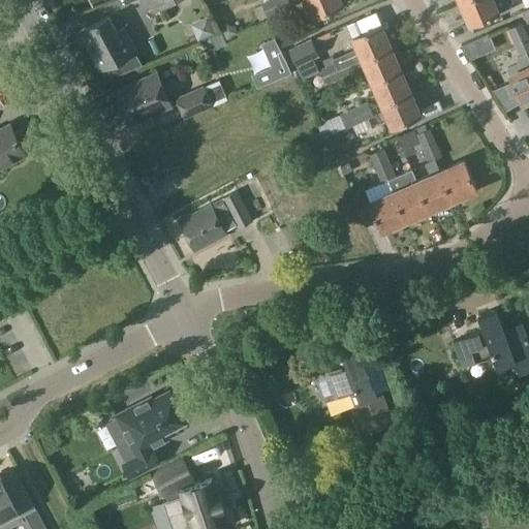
[(270,0),(262,3),(269,19),(283,12),(277,0),(270,0)]
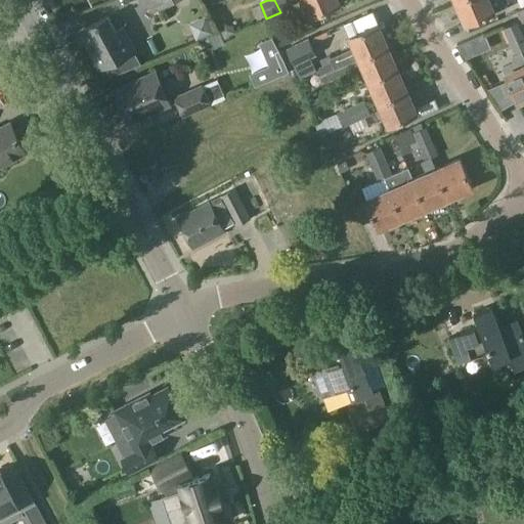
[(274,0),(280,12),(294,6),(290,0),(274,0)]
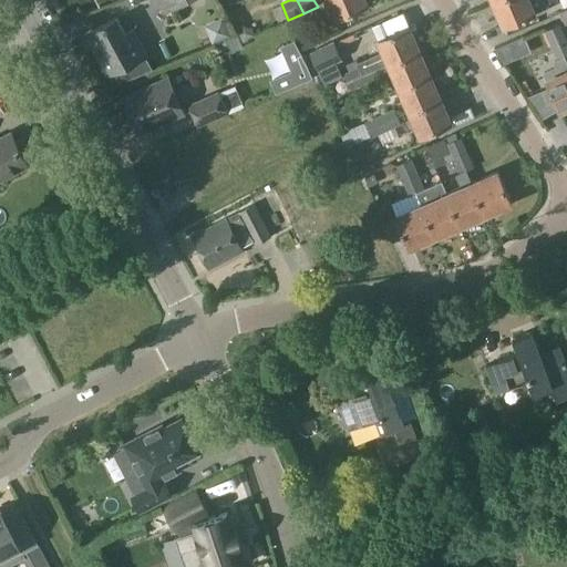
[(363,0),(329,0),(337,17),(366,4),(363,0)]
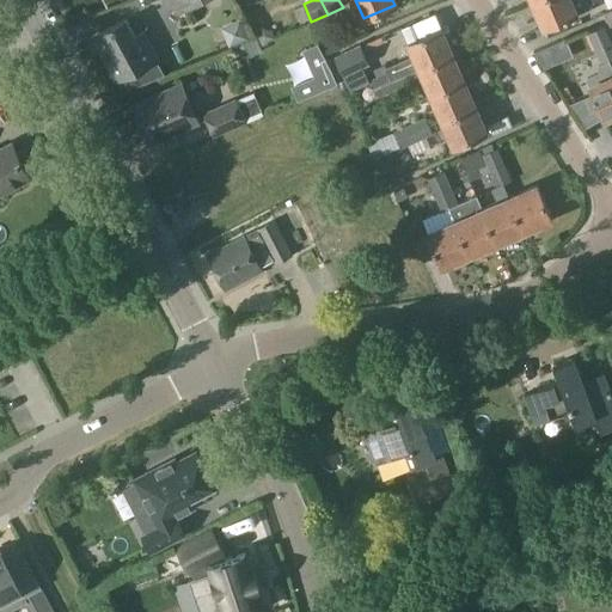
[(533,0),(545,26),(605,1),(604,0),(533,0)]
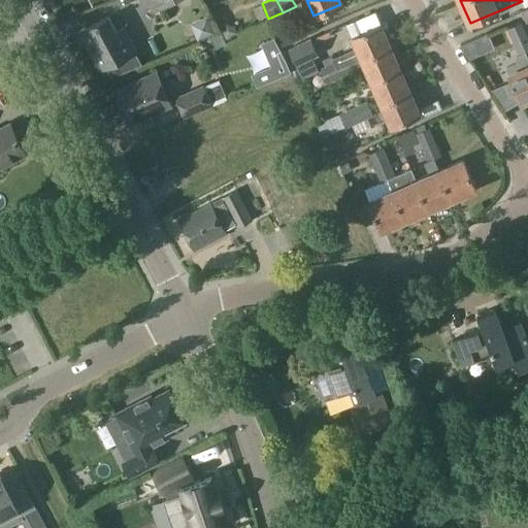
[(116,31),(107,15),(79,31),(89,48),(91,52),(94,54),(95,55),(102,68),(106,66),(111,76),(119,72),(121,75),(142,64),(123,27),(116,31)]
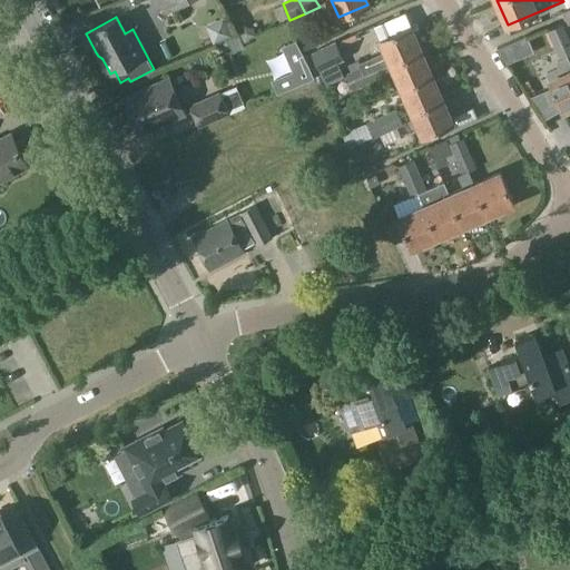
[(569,40),(563,23),(556,27),(561,41),(568,57),(569,59),(569,61),(569,40)]
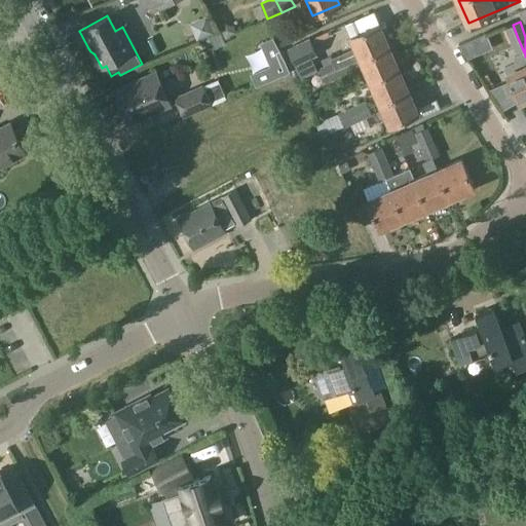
[(388,46),(378,25),(351,36),(357,49),(344,55),(345,58),(320,70),(323,75),(388,46)]
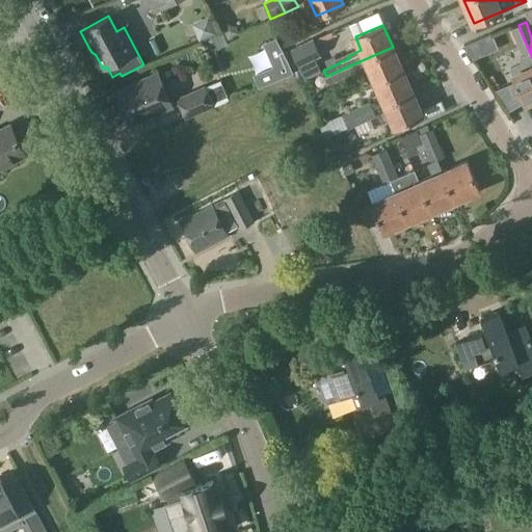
[(524,103),(531,99),(531,57),(531,55),(530,53),(524,38),(519,25),(512,28),(525,56),(522,57),(524,62),(510,69),(524,103)]
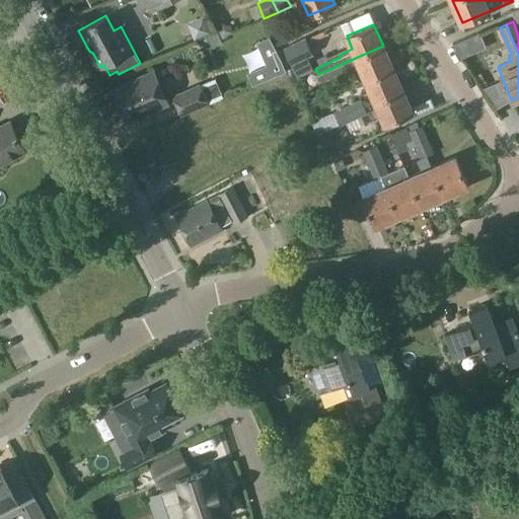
[(133,31),(141,51),(151,46),(144,27),(133,31)]
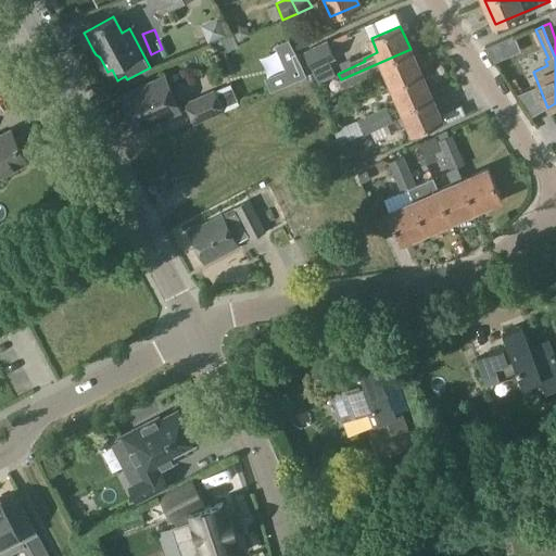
[(312,68),(336,58),(327,40),(303,51),(312,68)]
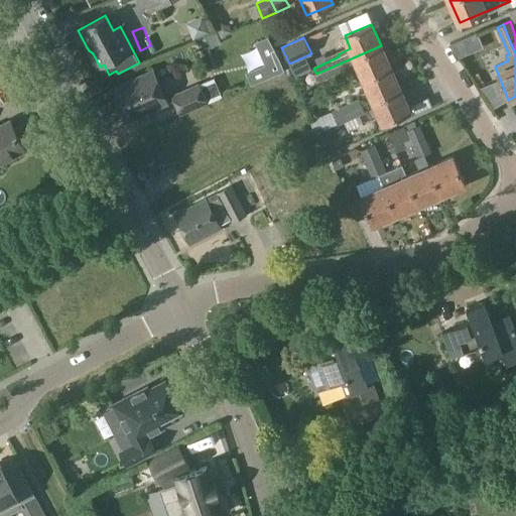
[(390,67),(381,45),(316,74),(320,83),(347,71),(348,73),(359,68),(364,79),(390,67)]
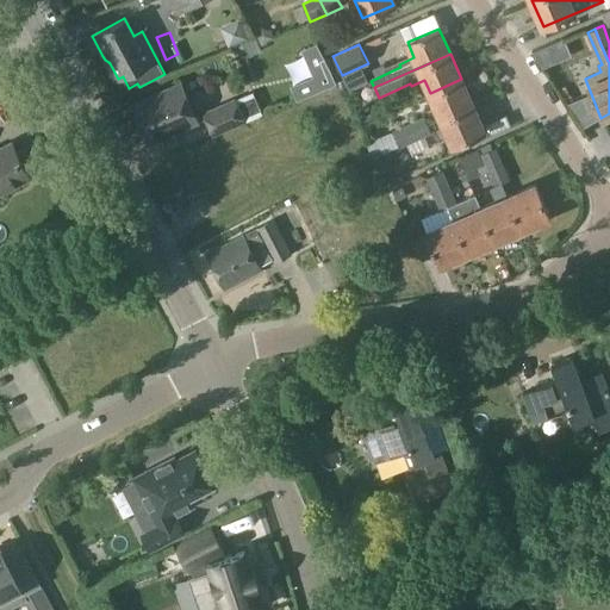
[(297,101),(319,91),(313,76),(290,86),(297,101)]
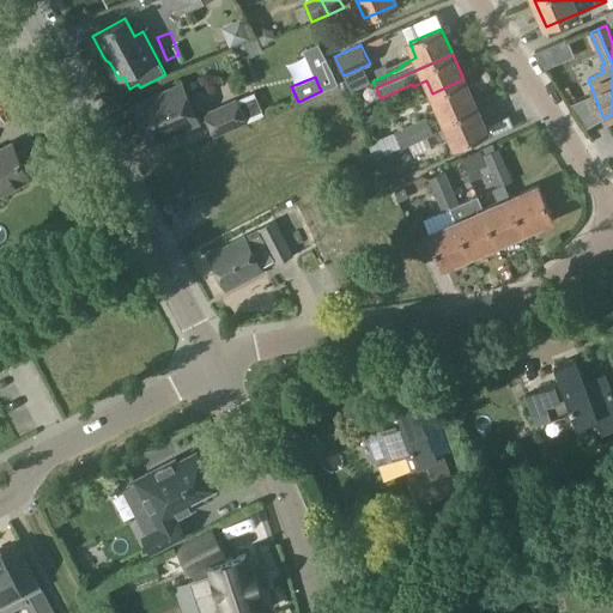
[(443,119),(474,104),(463,79),(432,93),(443,119)]
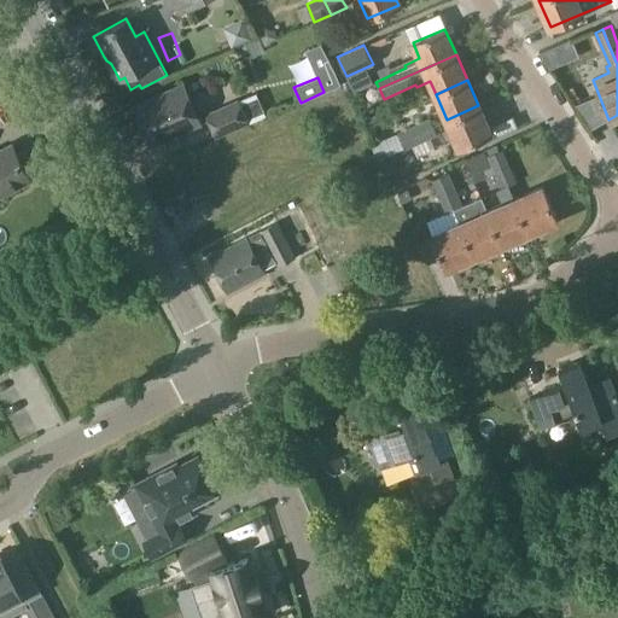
[(182,83),(134,104),(150,144),(198,123),(182,83)]
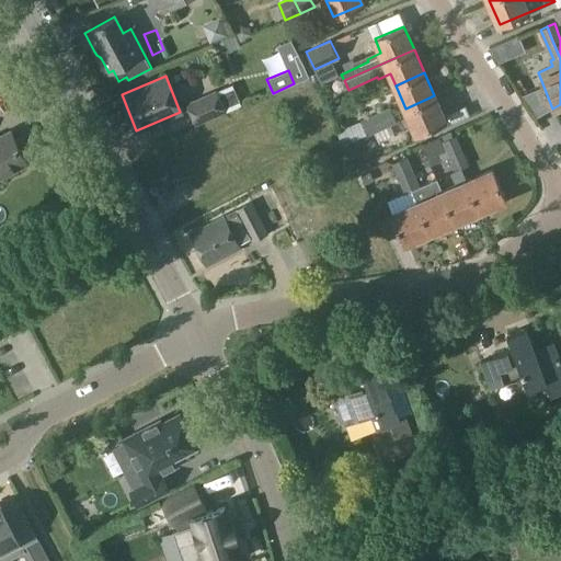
[(196,125),(225,112),(216,91),(186,103),(196,125)]
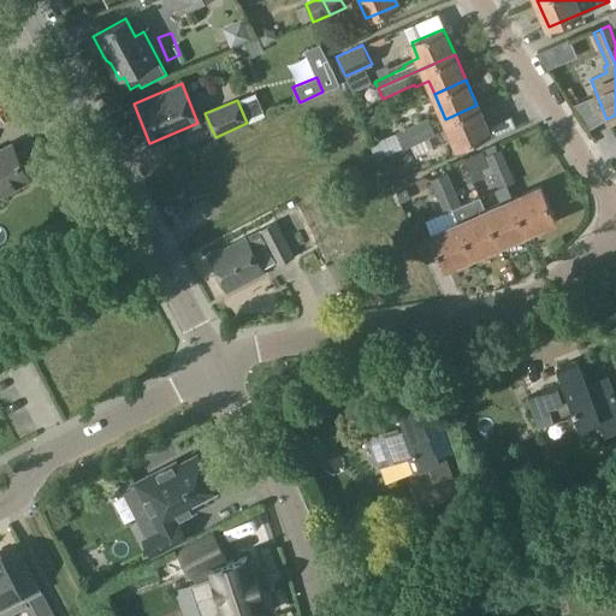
[(477,105),(445,119),(456,144),(487,131),(477,105)]
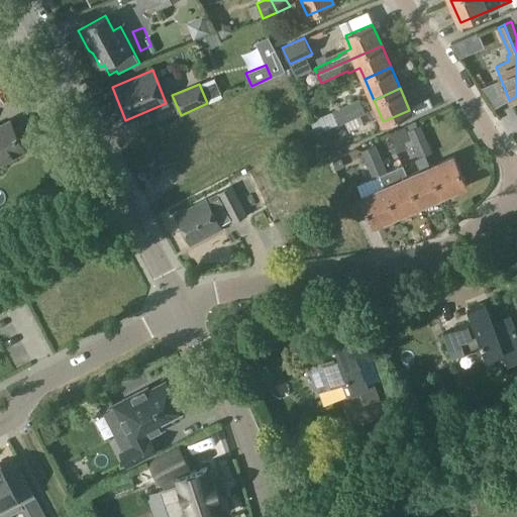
[(429,98),(413,105),(418,115),(434,108),(429,98)]
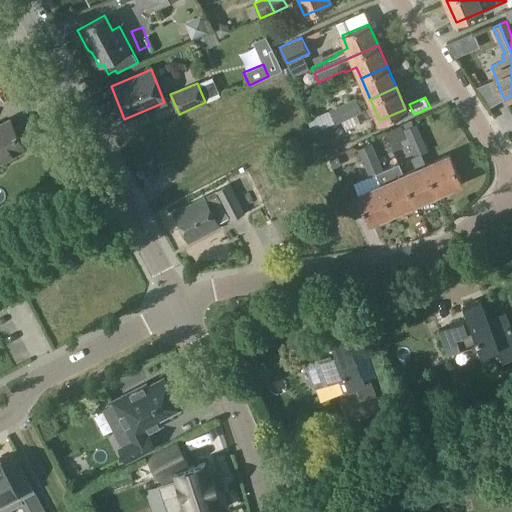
[(358,99),(344,105),(350,118),(364,112),(358,99)]
